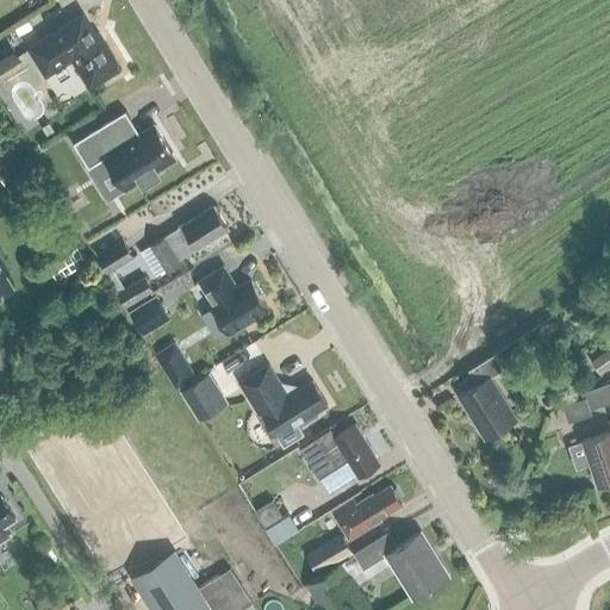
[(94,32),(91,33),(80,17),(27,50),(44,76),(70,60),(88,88),(114,72),(112,68),(114,66),(106,51),(105,50),(101,51),(93,37),(97,35),(94,32)]
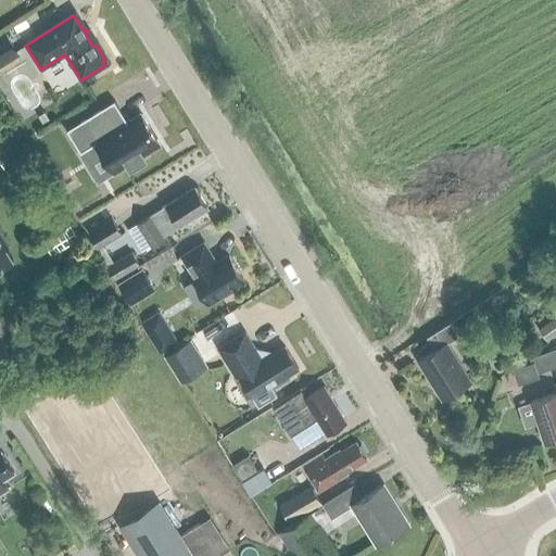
[(0,62),(14,54),(14,53),(3,35),(0,36),(0,62)]
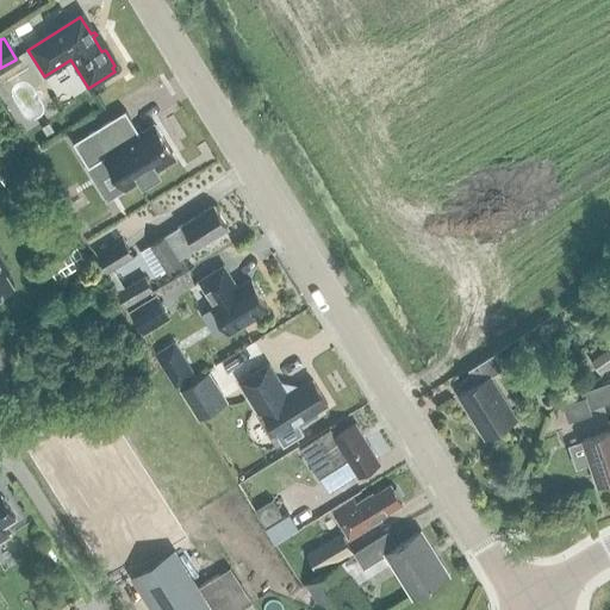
[(123,111),(72,142),(87,167),(104,157),(123,190),(141,179),(142,181),(157,172),(155,168),(174,156),(155,125),(136,137),(132,130),(135,129),(123,111)]
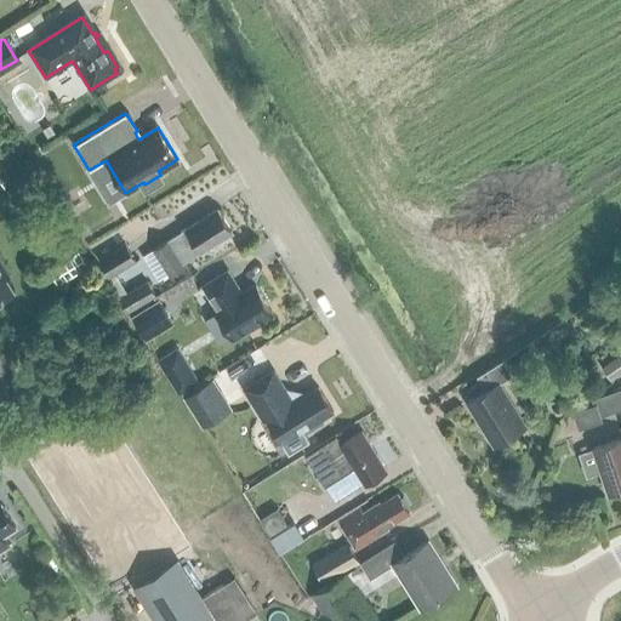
[(0,169),(0,181),(6,191),(28,176),(17,159),(0,169)]
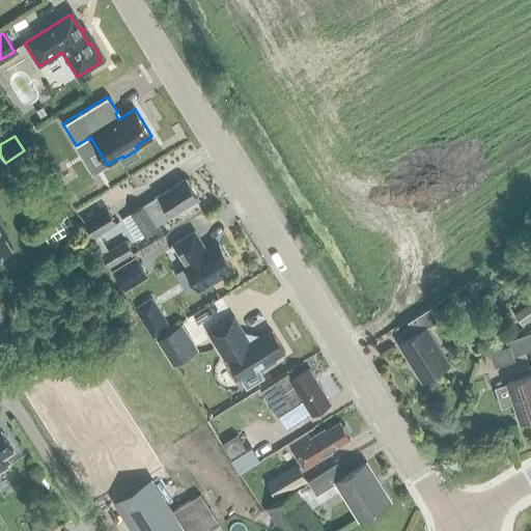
[(131,215),(144,238),(158,229),(157,226),(196,201),(184,182),(131,215)]
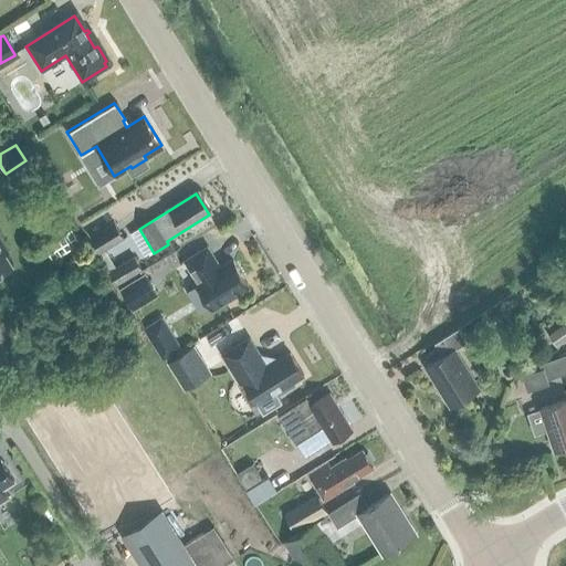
[(92,238),(100,252),(104,249),(122,239),(114,224),(92,238)]
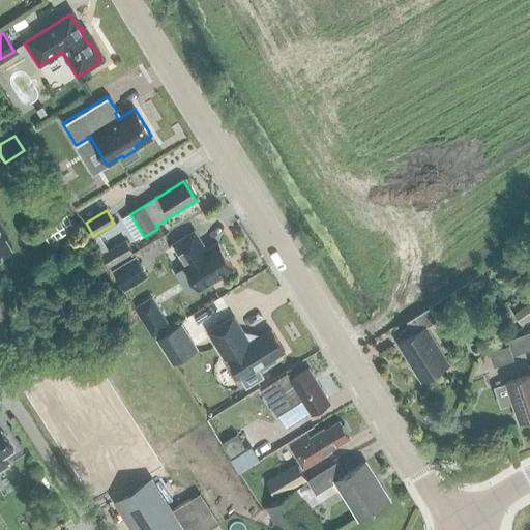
[(0,222),(0,257),(11,251),(5,239),(9,237),(0,222)]
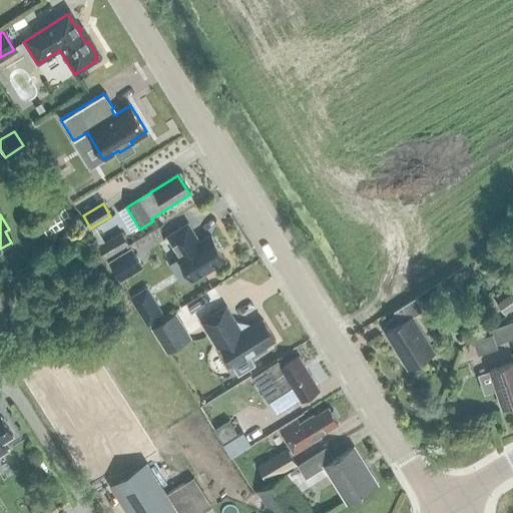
[(90,228),(88,229),(93,237),(99,246),(104,242),(94,225),(90,228)]
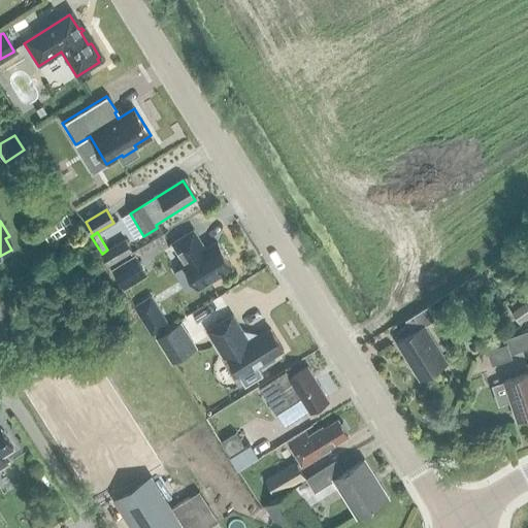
[(230,267),(216,244),(204,252),(192,232),(170,244),(183,265),(182,265),(196,289),(230,267)]
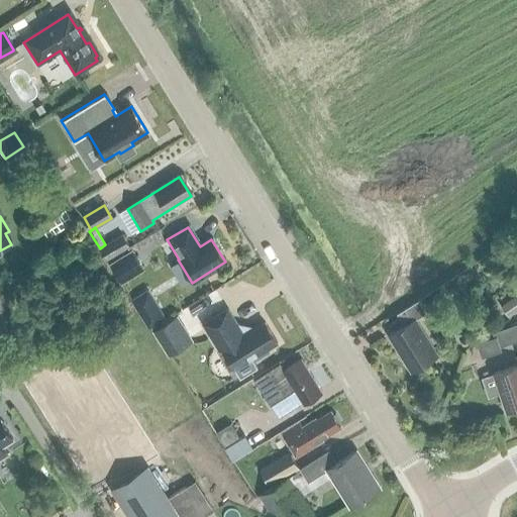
[(104,249),(111,259),(128,247),(122,237),(104,249)]
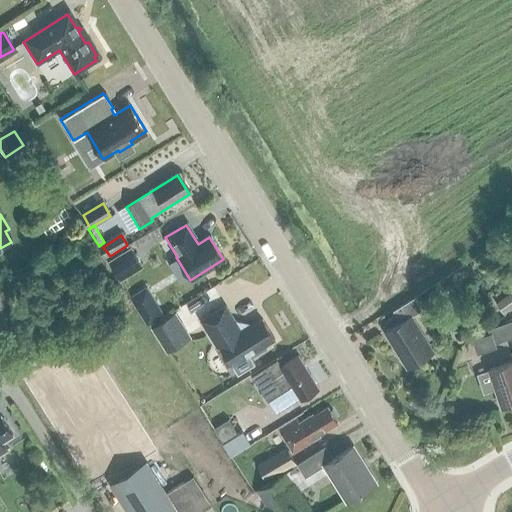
[(109,261),(121,281),(143,267),(131,248),(109,261)]
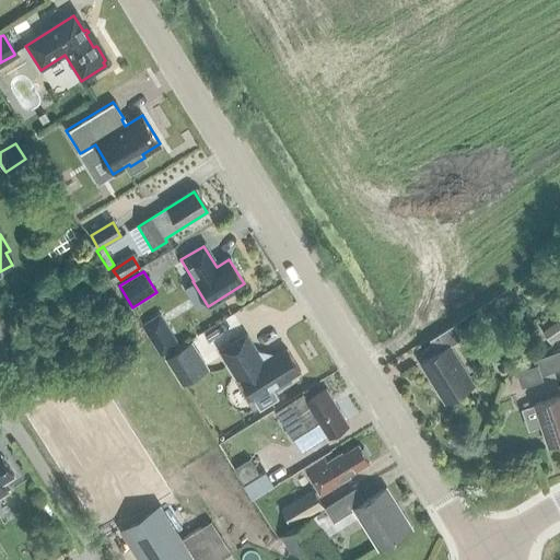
[(160,314),(142,325),(154,343),(162,357),(179,346),(160,314)]
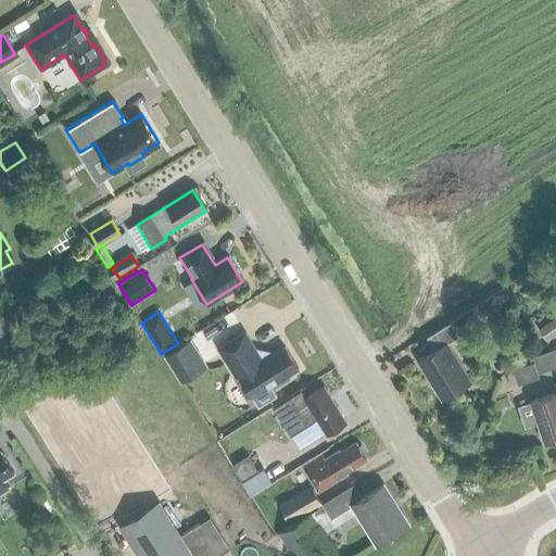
[(539,330),(546,342),(555,336),(555,323),(554,320),(539,330)]
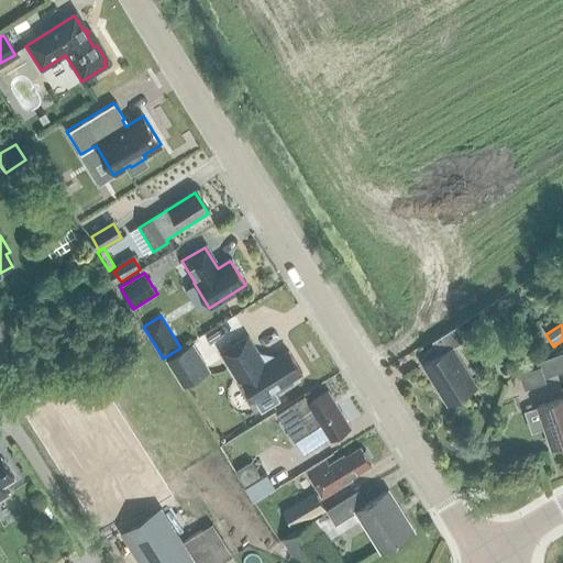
[(423,365),(448,405),(475,387),(452,349),(464,341),(455,328),(431,342),(440,355),(423,365)]
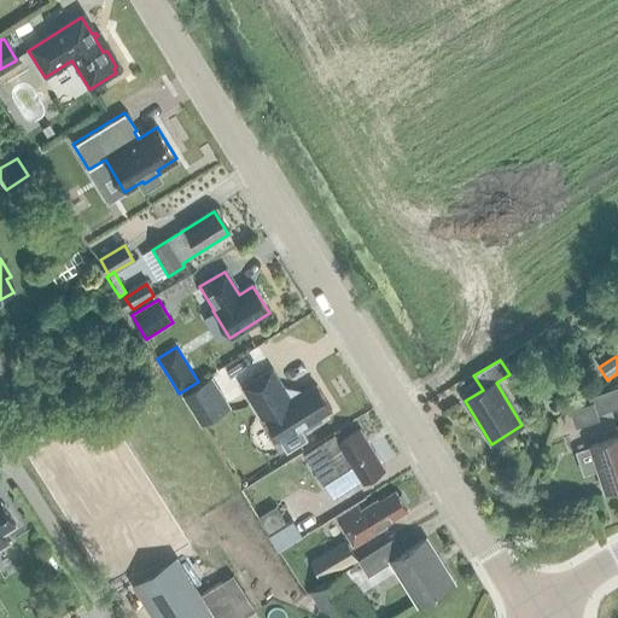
[(297,395),(285,392),(270,369),(242,389),(260,419),(263,417),(280,445),(320,421),(318,419),(331,410),(315,386),(298,397),(297,395)]
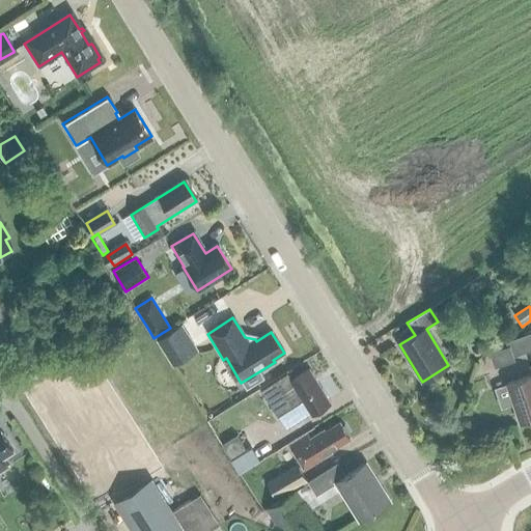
[(157,340),(173,366),(198,351),(183,324),(157,340)]
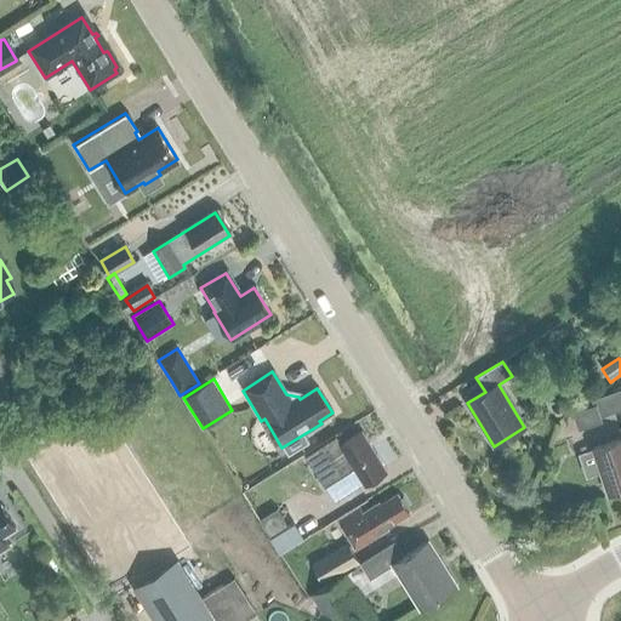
[(620,388),(590,400),(597,419),(620,409),(620,388)]
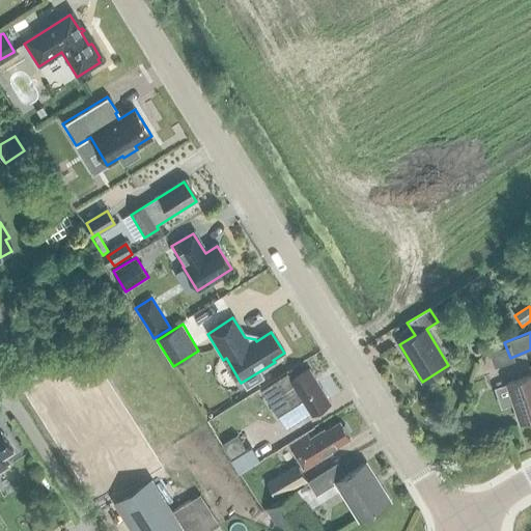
[(530,418),(530,361),(530,362),(530,364),(530,375),(507,384),(508,386),(498,389),(503,404),(513,401),(520,422),(530,418)]
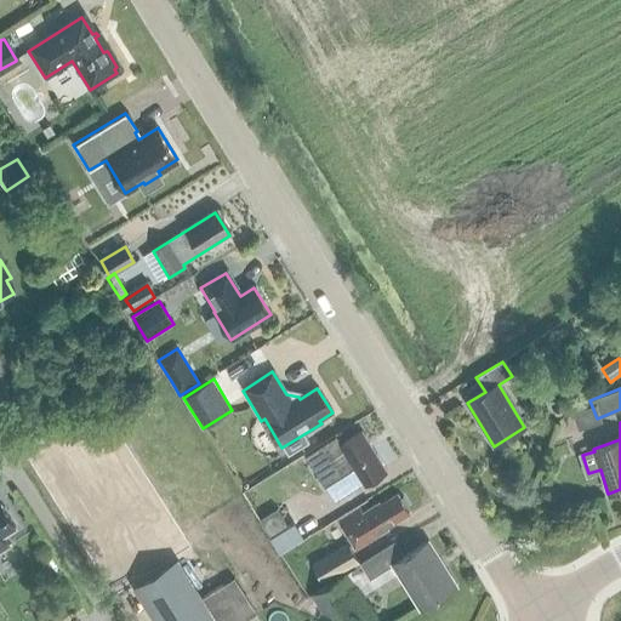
[(348,463),(364,488),(386,473),(359,433),(323,457),(332,473),(348,463)]
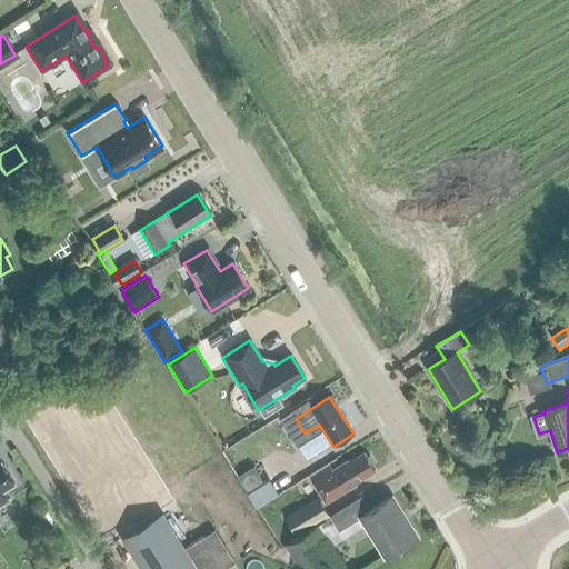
[(315,452),(296,465),(277,476),(285,488),(322,463),(315,452)]
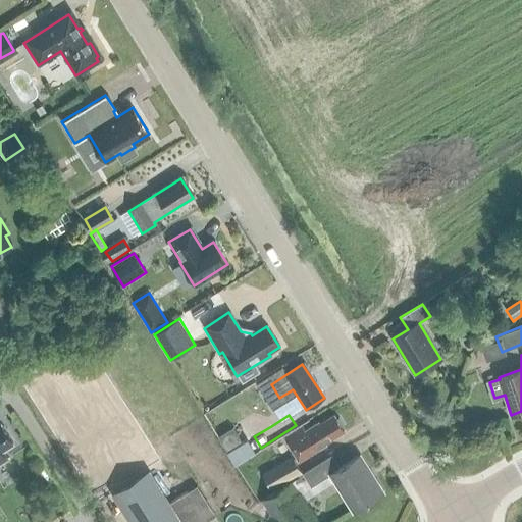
[(291,440),(298,452),(294,455),(299,462),(325,445),(323,441),(342,430),(333,417),(319,425),(318,423),(291,440)]
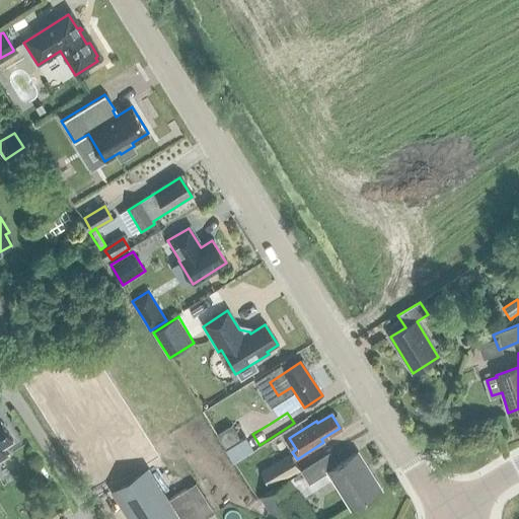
[(0,461),(5,458),(0,450),(12,443),(0,424),(0,461)]
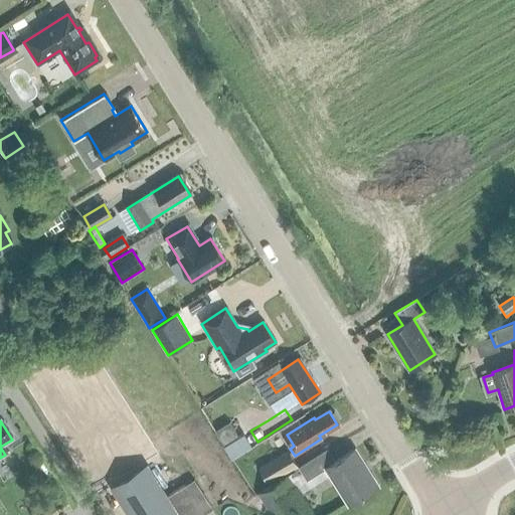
[(237,436),(228,420),(213,431),(222,445),(237,436)]
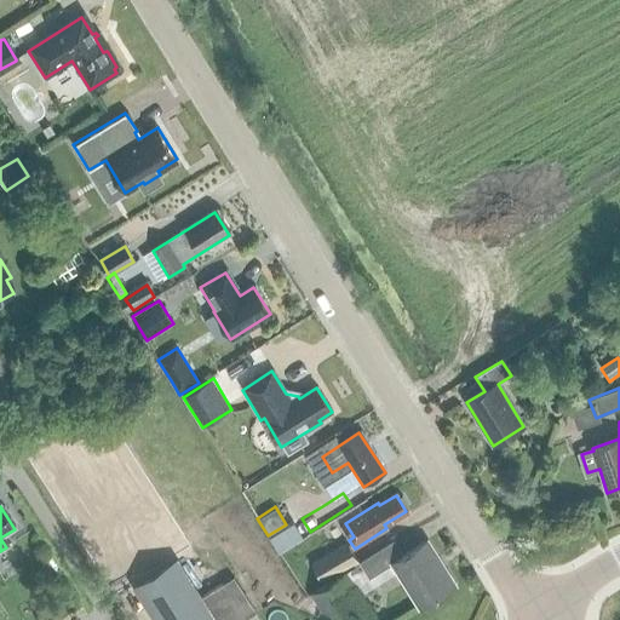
[(454,586),(426,541),(402,557),(392,541),(306,596),(321,619),(372,619),(352,587),(390,563),(419,609),(454,586)]
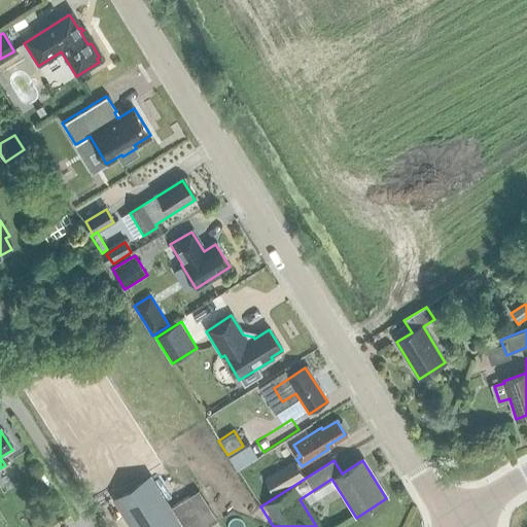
[(265,481),(273,494),(301,477),(292,463),(265,481)]
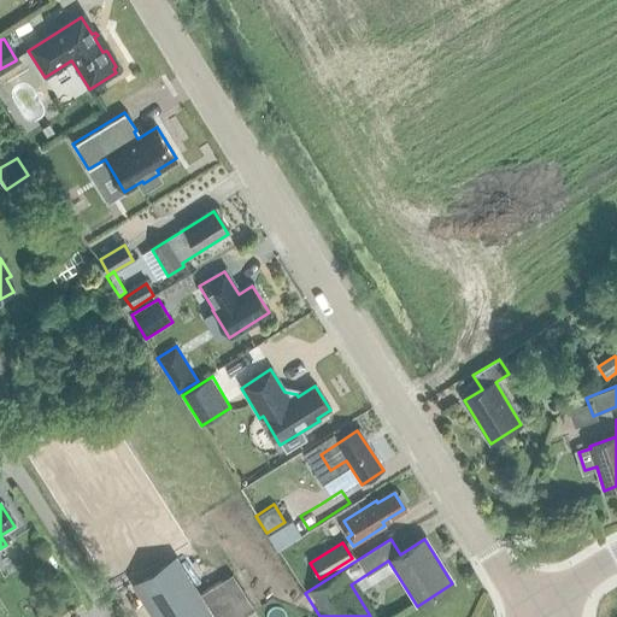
[(136,585),(156,616),(213,616),(176,558),(136,585)]
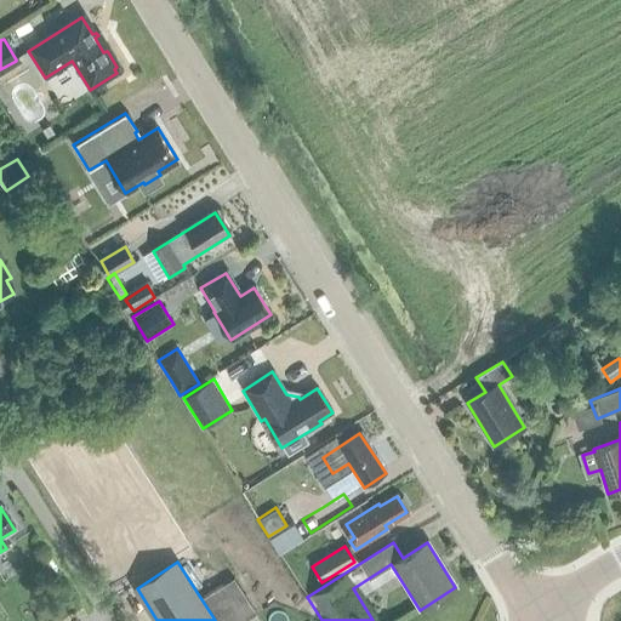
[(239,620),(229,604),(215,614),(220,620),(239,620)]
